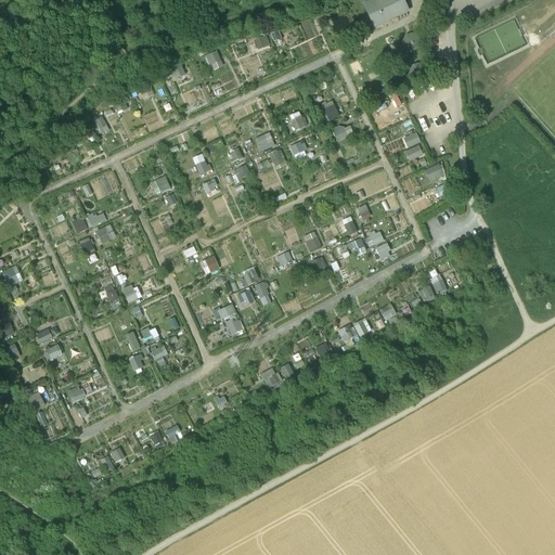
[(403,0),(375,0),(363,5),(374,29),(410,13),(403,0)]
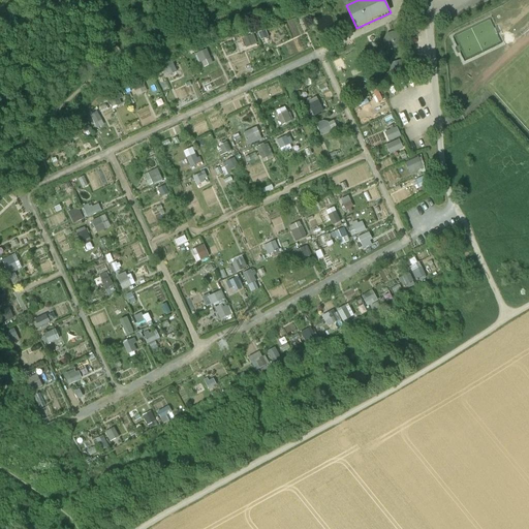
[(253,33),(243,38),(247,47),(257,42),(253,33)]
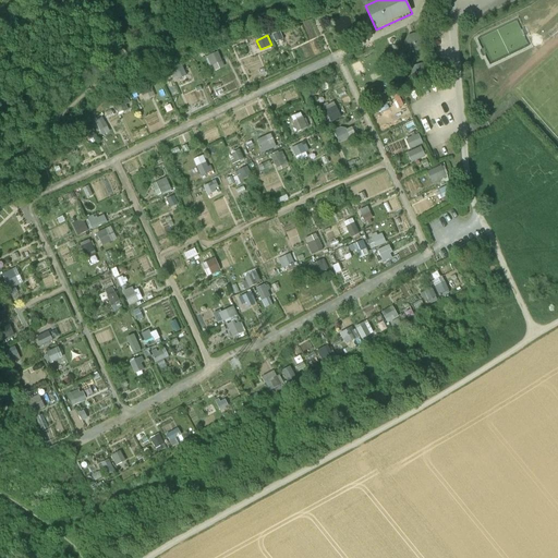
[(209,65),(221,60),(217,51),(205,57),(209,65)]
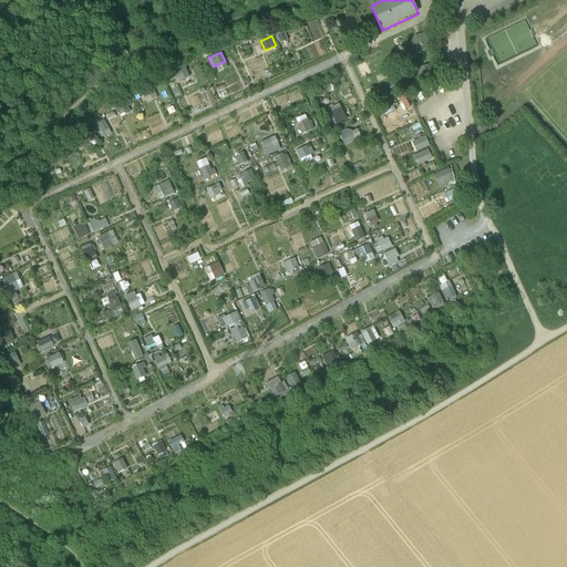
[(189,76),(186,65),(174,69),(177,80),(189,76)]
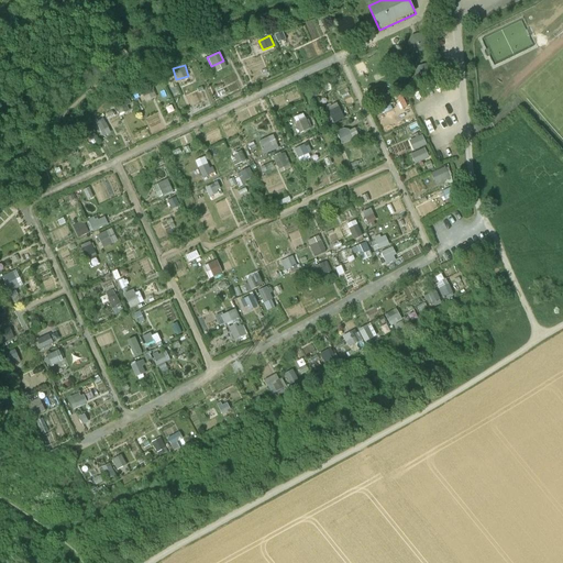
[(337,103),(330,107),(333,113),(329,116),(332,122),(343,118),(337,103)]
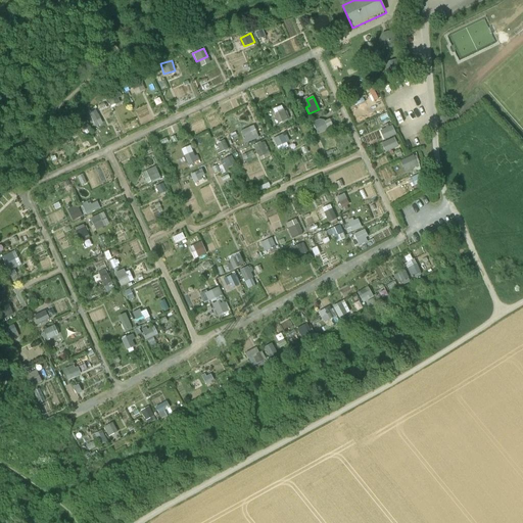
[(135,109),(139,122),(152,117),(148,104),(135,109)]
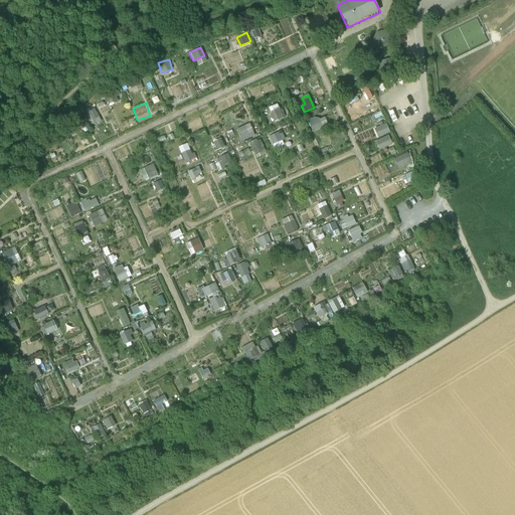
[(279,103),(269,107),(275,122),(286,117),(279,103)]
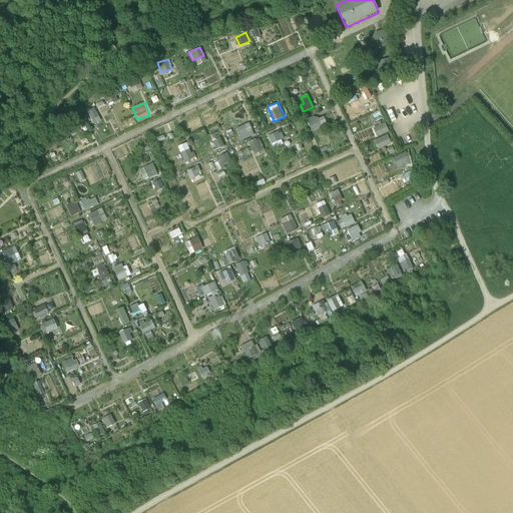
[(87,110),(94,123),(100,120),(94,107),(87,110)]
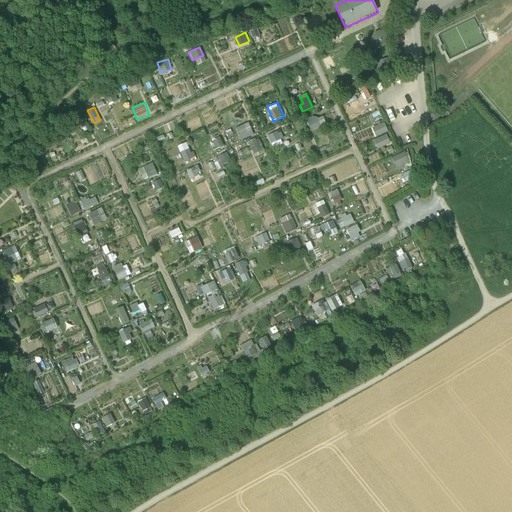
[(311,130),(320,126),(316,115),(307,119),(311,130)]
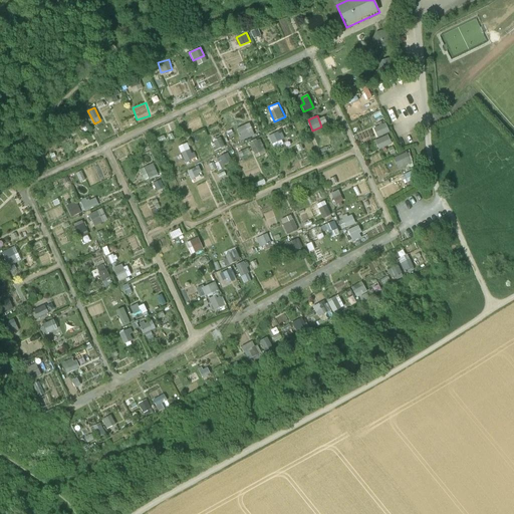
[(372,127),(376,137),(390,132),(386,121),(372,127)]
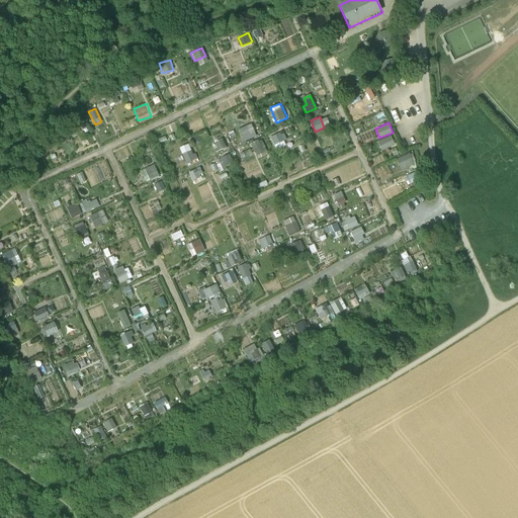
[(239,128),(244,141),(257,137),(252,123),(239,128)]
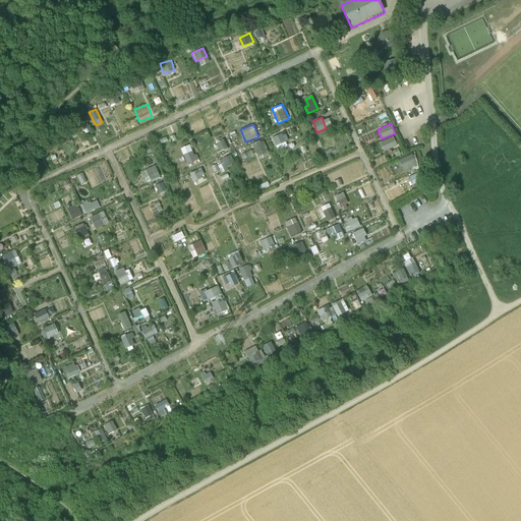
[(384,151),(398,147),(395,136),(381,140),(384,151)]
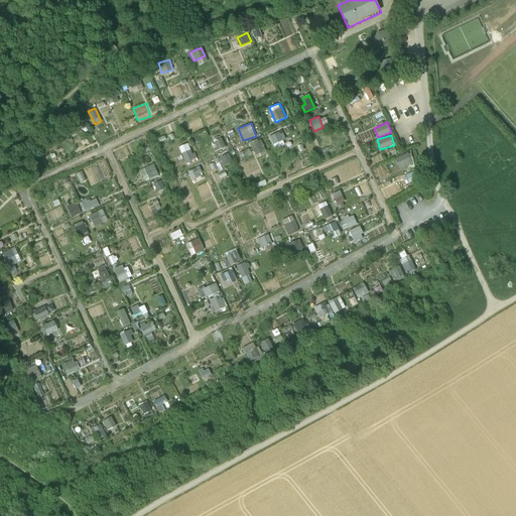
[(212,142),(216,150),(226,146),(223,137),(212,142)]
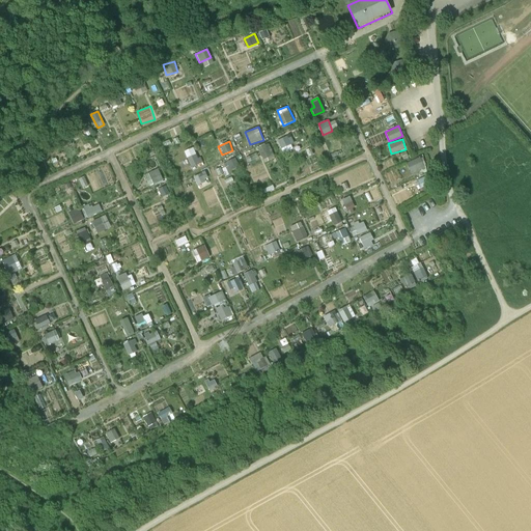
[(269,142),(258,147),(263,159),(274,154),(269,142)]
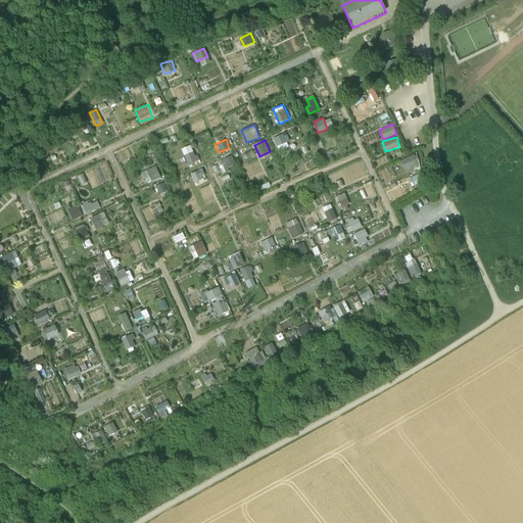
[(191,144),(181,149),(188,164),(198,159),(191,144)]
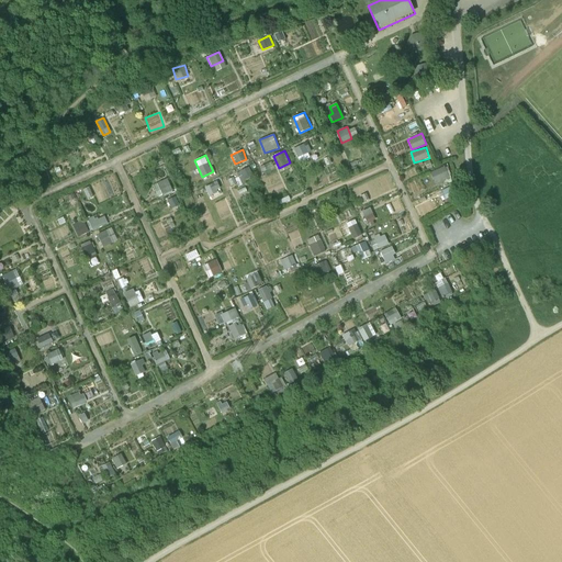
[(449,178),(447,167),(431,170),(434,181),(449,178)]
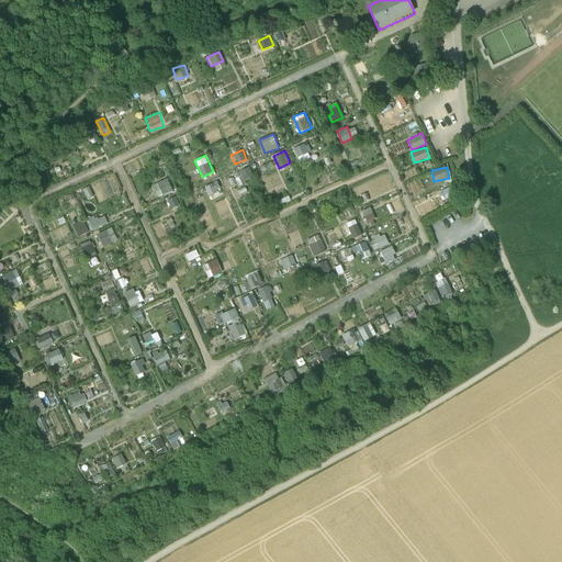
[(234,173),(239,186),(250,181),(245,169),(234,173)]
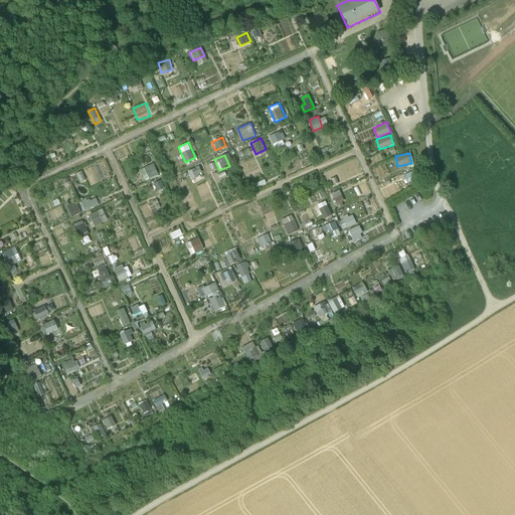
[(155,164),(140,168),(143,180),(158,176),(155,164)]
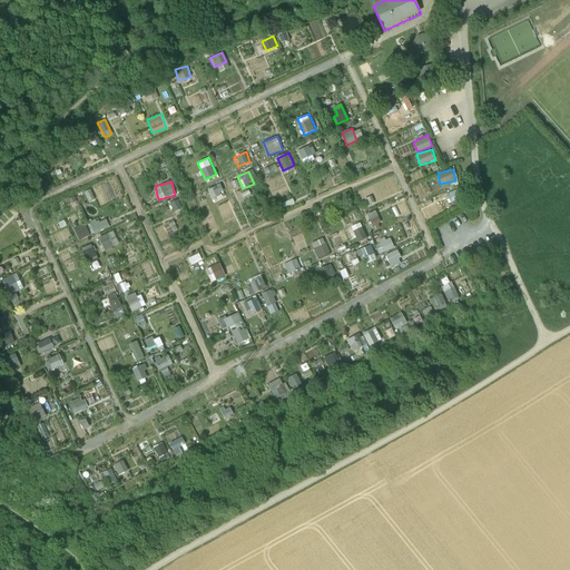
[(220,184),(208,189),(212,197),(224,192),(220,184)]
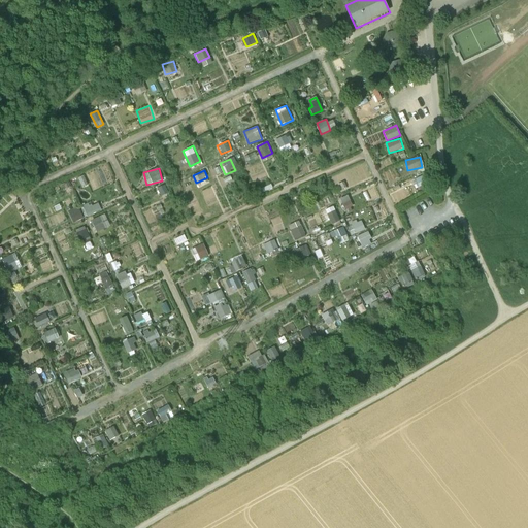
[(101,209),(99,202),(92,205),(91,202),(83,205),(87,216),(101,209)]
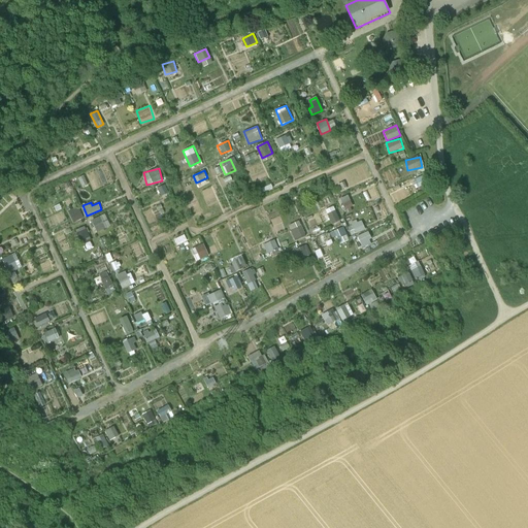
[(334,206),(327,209),(333,223),(340,220),(334,206)]
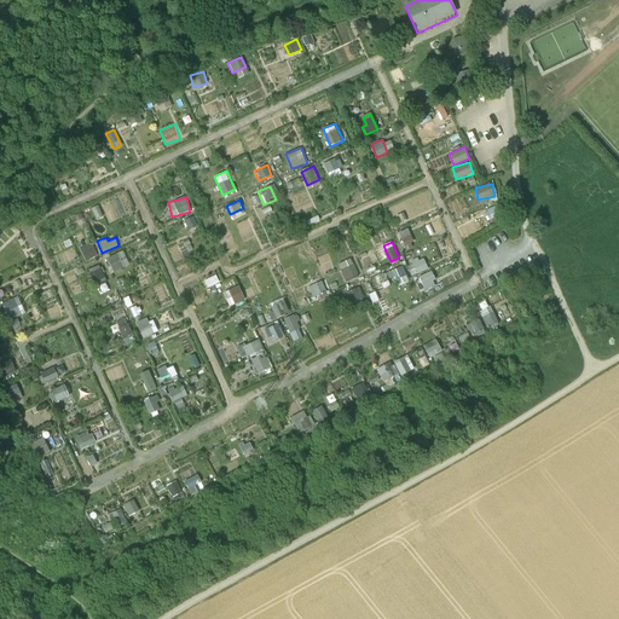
[(114,272),(129,265),(123,250),(106,258),(114,272)]
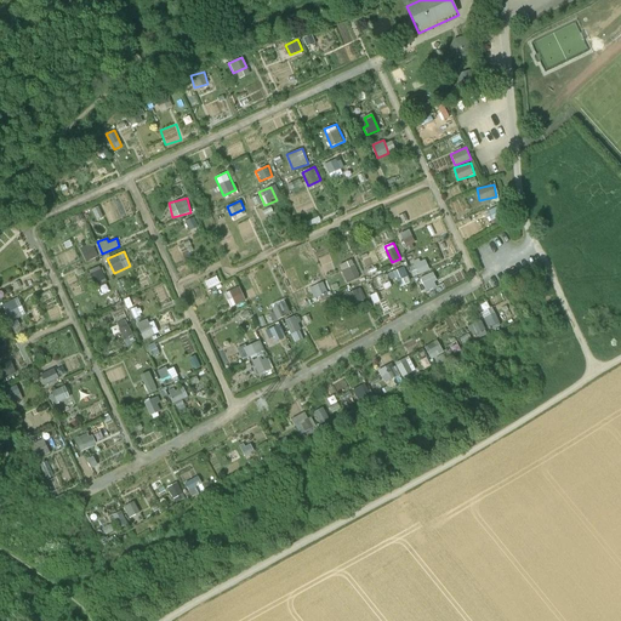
[(416,273),(428,271),(426,257),(414,260),(416,273)]
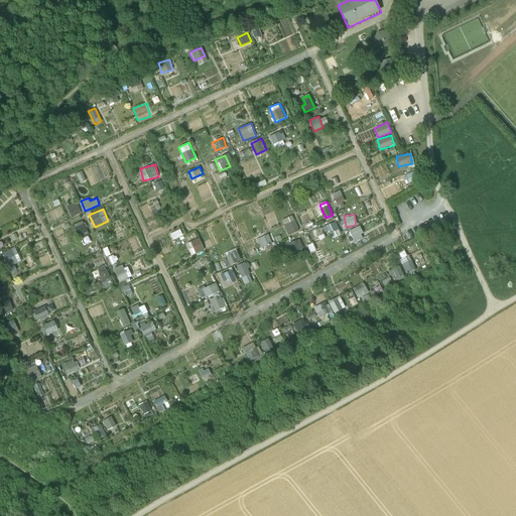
[(293,216),(283,219),(287,234),(297,231),(293,216)]
